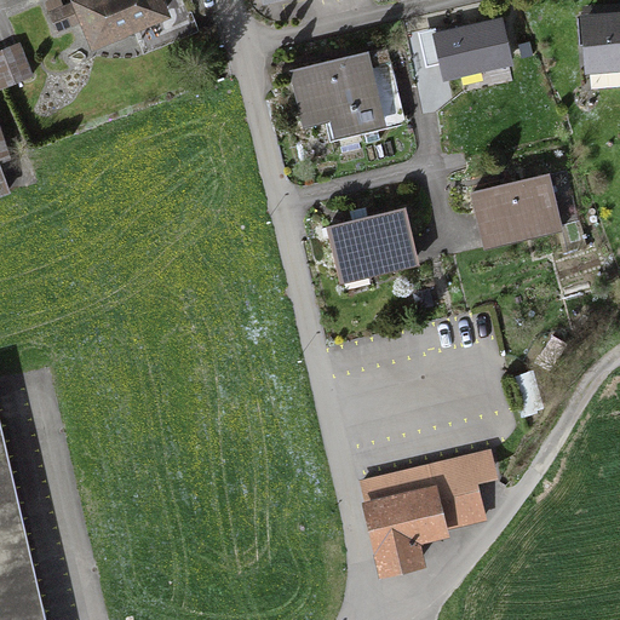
[(165,12),(159,0),(82,0),(64,9),(61,0),(52,0),(47,3),(59,29),(86,18),(96,41),(165,12)]
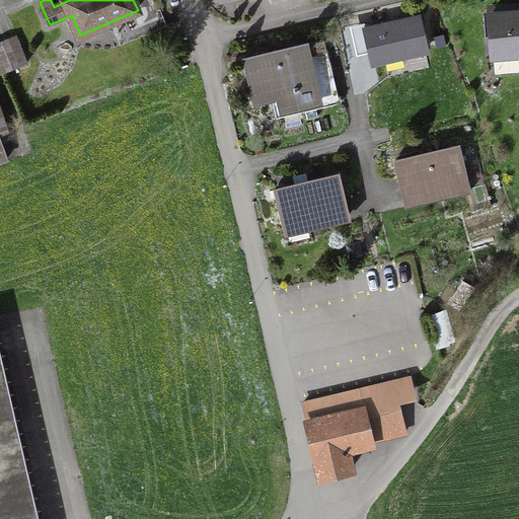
[(517,58),(518,58),(518,12),(491,15),(495,56),(512,55),(517,58)]
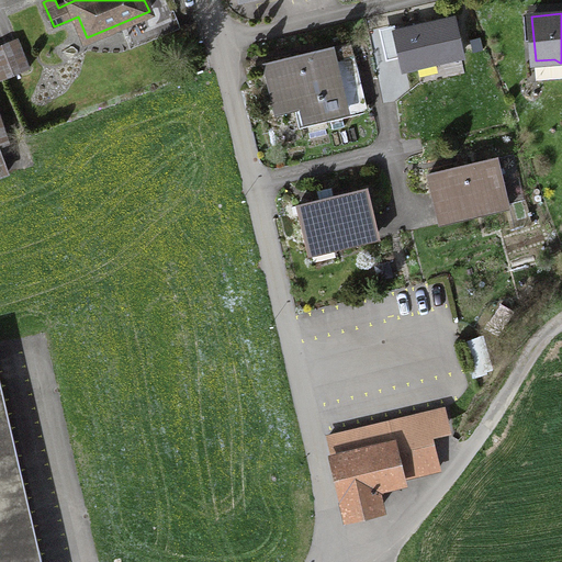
[(403,69),(463,56),(453,15),(394,30),(403,69)]
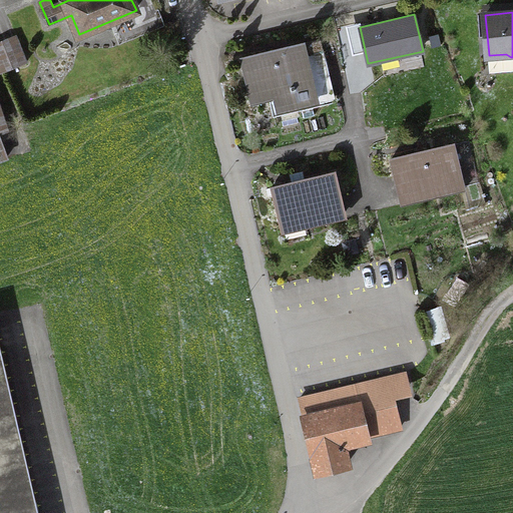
[(0,69),(1,73),(27,62),(16,35),(0,42),(0,69)]
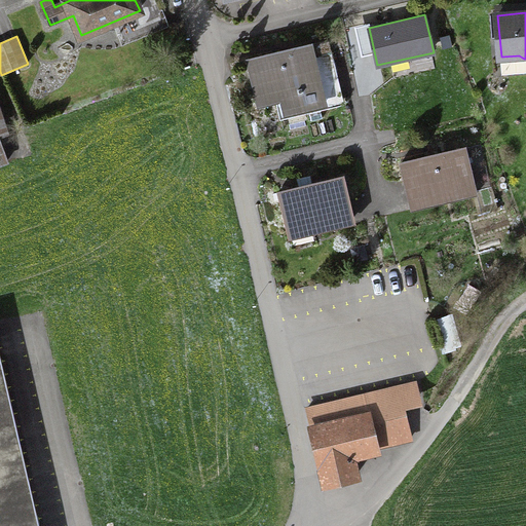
[(286,113),(337,101),(333,81),(322,83),(318,67),(330,64),(325,42),(249,61),(259,105),(283,99),(286,113)]
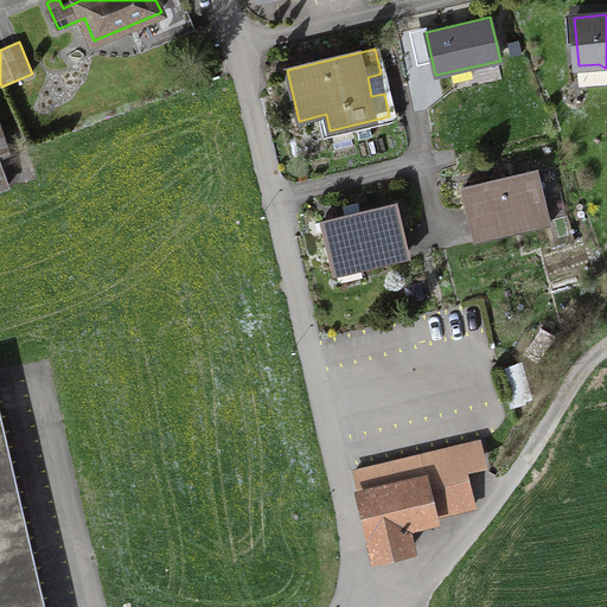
[(477,241),(505,234),(503,225),(549,215),(551,223),(556,247),(575,241),(573,221),(570,221),(567,211),(556,167),(540,171),(464,190),(477,241)]
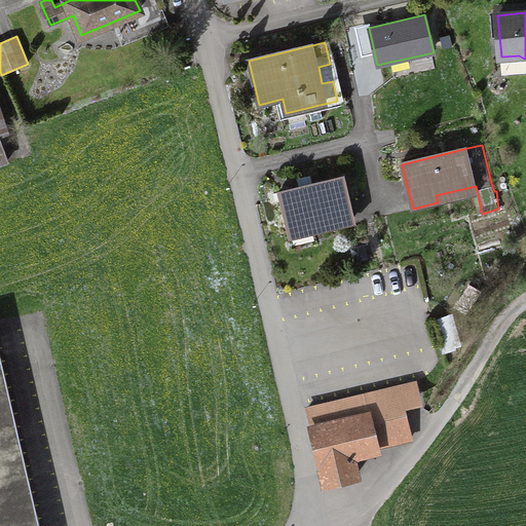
[(345,178),(280,193),(291,237),(315,231),(313,225),(353,216),(345,178)]
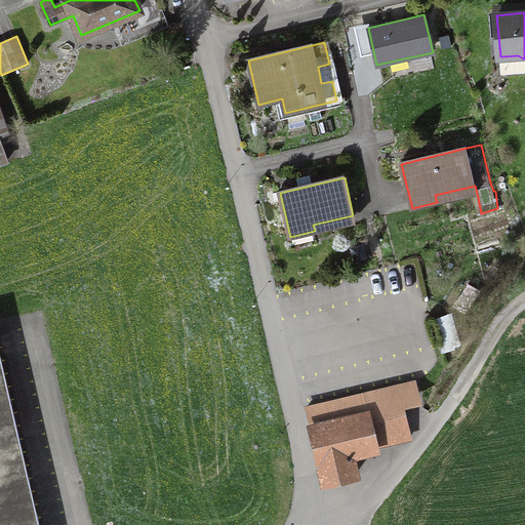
[(452,316),(436,322),(446,349),(459,341),(452,316)]
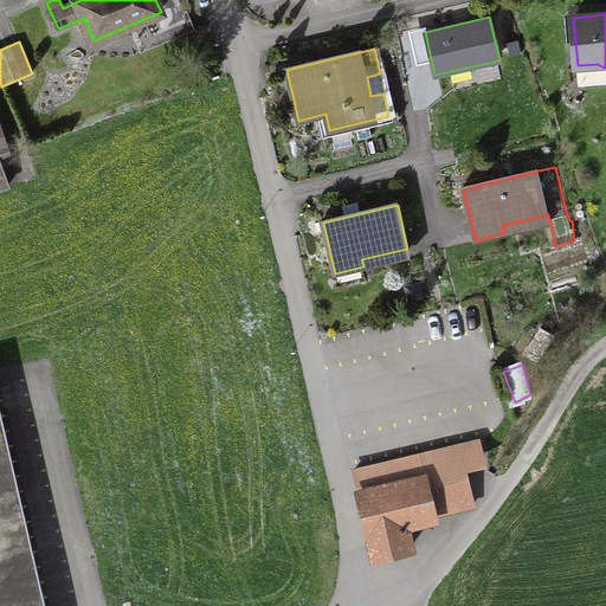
[(0,605),(85,605),(71,545),(34,553),(0,403),(0,605)]
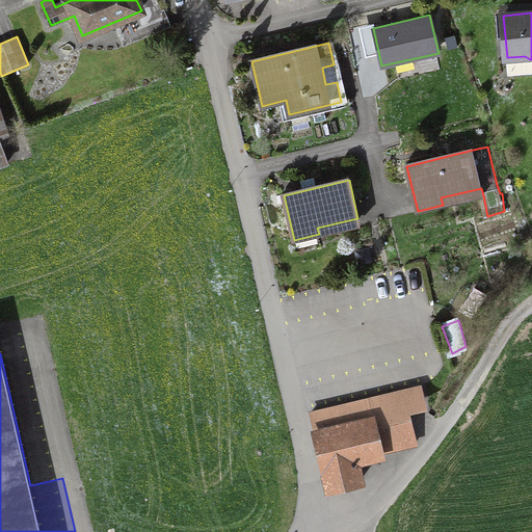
[(313,413),(330,488),(362,481),(357,467),(364,466),(363,459),(381,455),(380,451),(417,443),(404,391),(313,413)]
